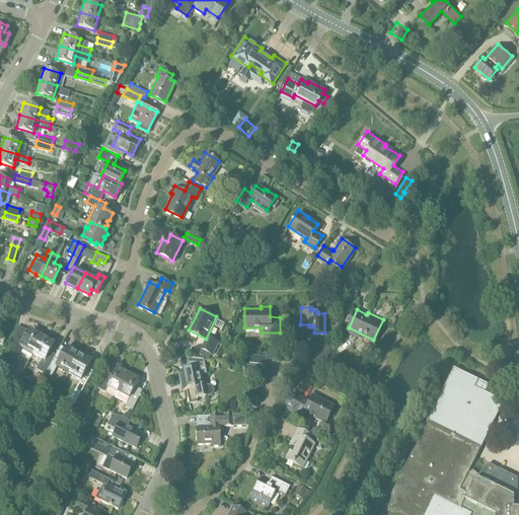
[(32,351),(42,336),(29,328),(17,323),(10,355),(17,359),(24,346),(32,351)]
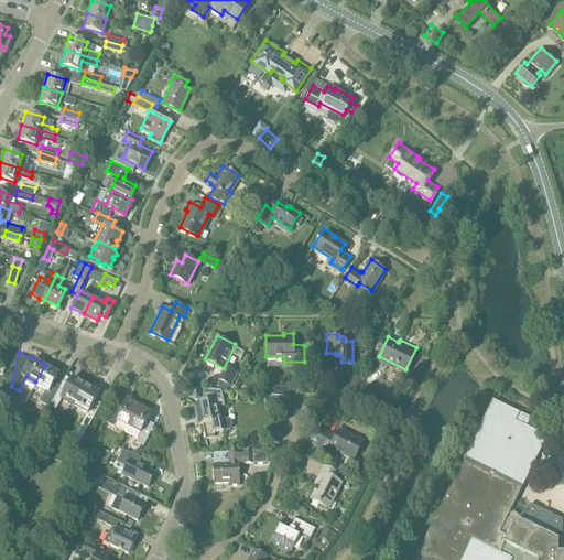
[(45,365),(35,381),(46,388),(41,399),(43,400),(41,405),(46,408),(49,402),(60,384),(53,380),(58,372),(45,365)]
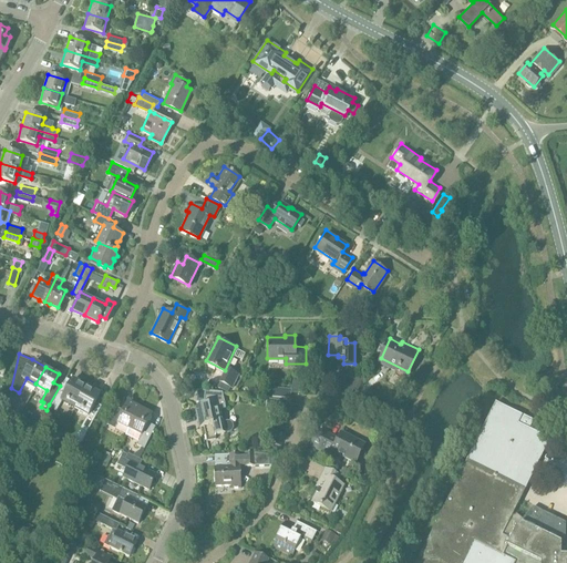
[(232,385),(237,372),(228,368),(223,380),(232,385)]
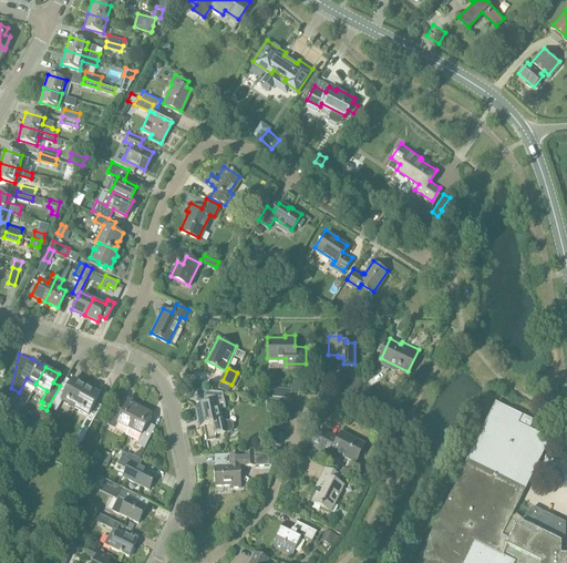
[(73,406),(86,384),(73,376),(71,379),(66,377),(50,407),(54,409),(60,398),(73,406)]
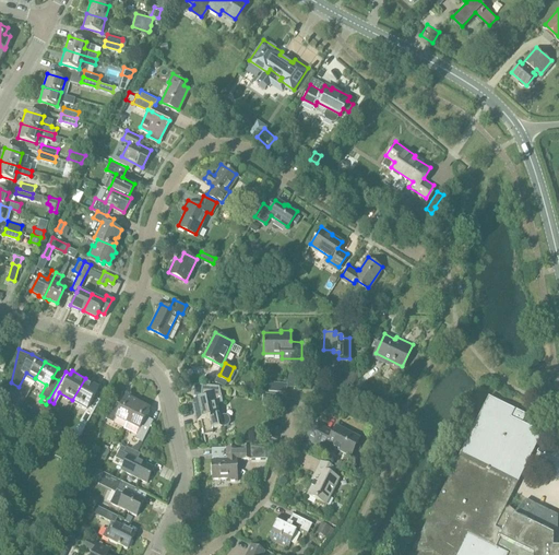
[(351,384),(351,372),(342,370),(342,384),(351,384)]
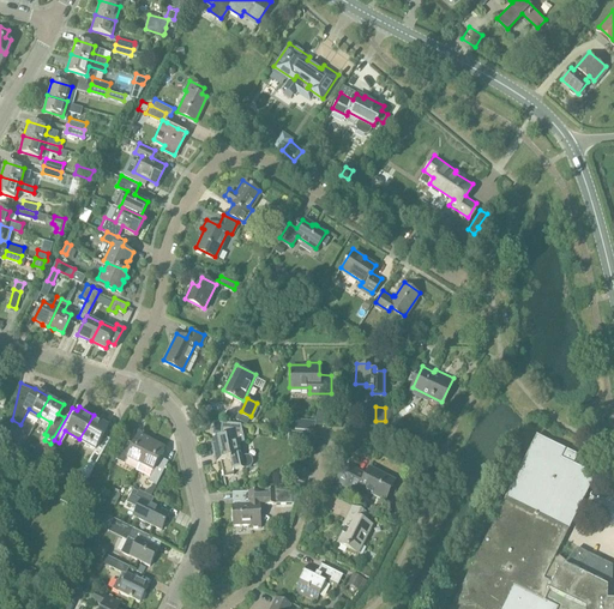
[(94,415),(79,439),(95,447),(86,462),(92,466),(109,436),(102,433),(108,423),(94,415)]
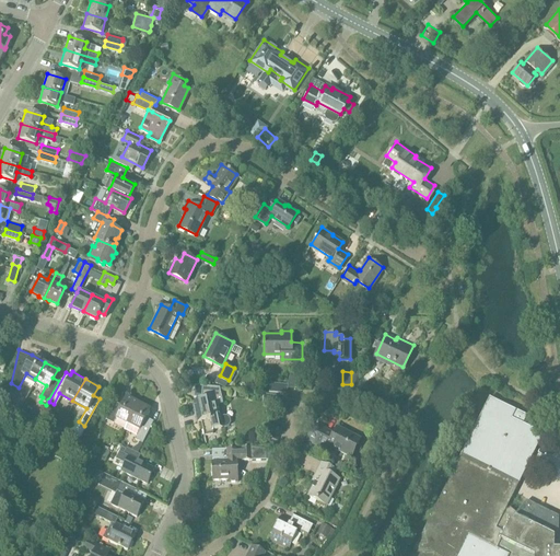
[(220,415),(218,402),(221,402),(220,396),(222,396),(220,384),(202,383),(195,383),(195,394),(197,394),(198,398),(193,400),(196,414),(200,413),(205,432),(213,430),(213,428),(222,426),(228,424),(229,423),(230,421),(231,419),(231,418),(230,416),(229,415),(226,414),(225,414),(220,415)]
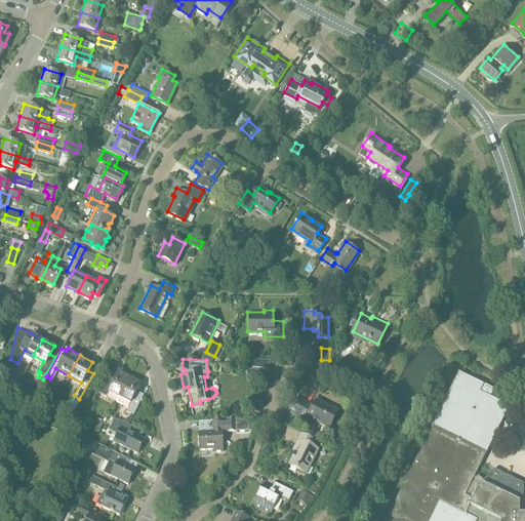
[(119,396),(129,375),(118,370),(115,377),(108,374),(99,391),(107,394),(109,390),(119,396)]
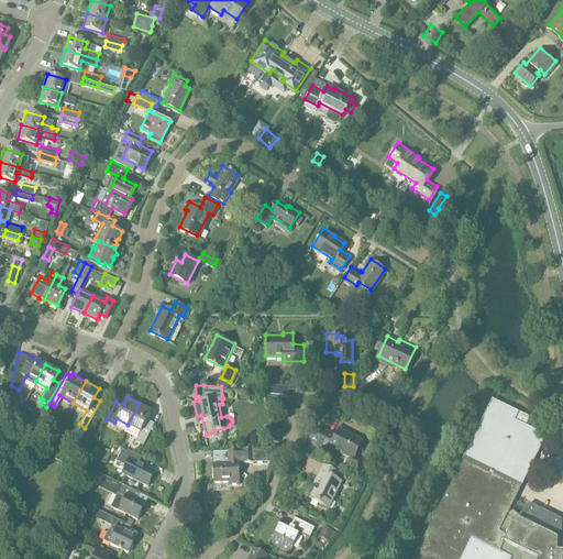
[(482,397),(472,468),(504,471),(506,453),(531,457),(534,424),(511,419),(512,406),(482,397)]
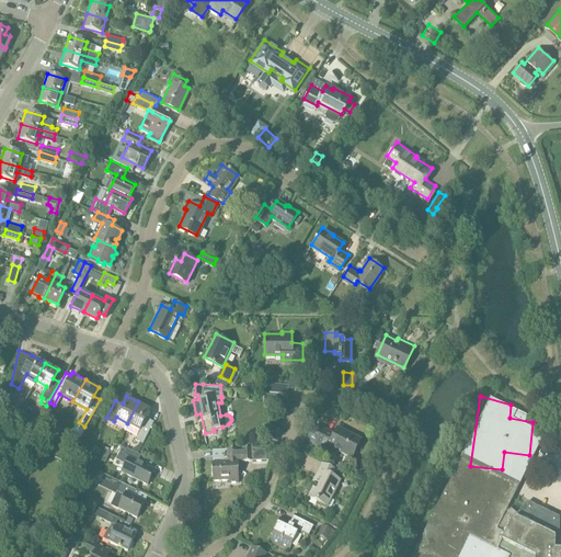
[(334,413),(339,408),(328,399),(323,405),(334,413)]
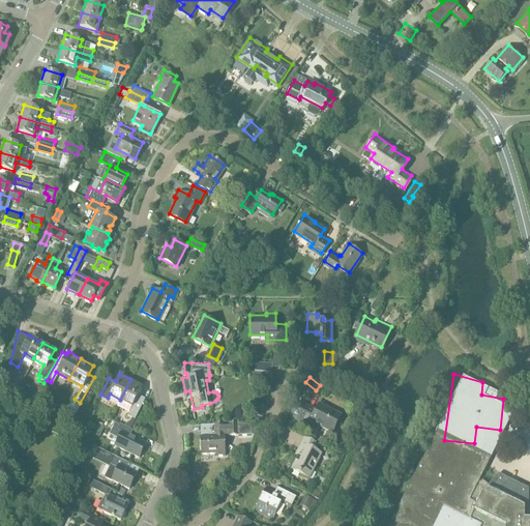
[(130,379),(120,400),(131,405),(127,412),(136,416),(146,396),(138,392),(141,384),(130,379)]
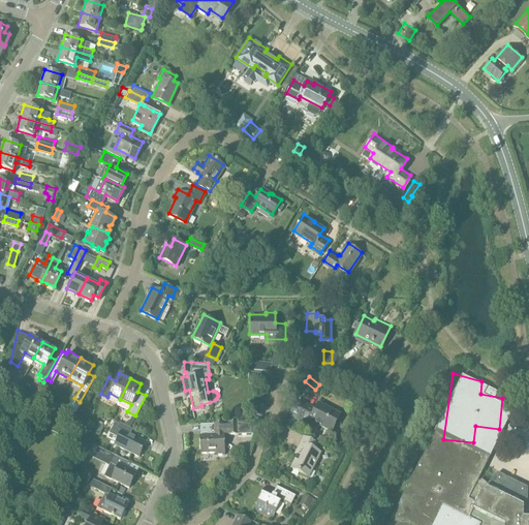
[(316,407),(298,398),(290,413),(311,424),(313,420),(332,429),(340,412),(318,401),(316,407)]
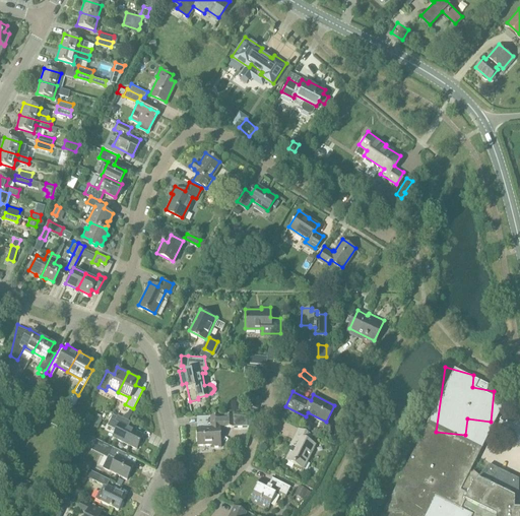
[(136,447),(143,433),(128,425),(130,421),(112,411),(110,415),(121,422),(114,436),(136,447)]
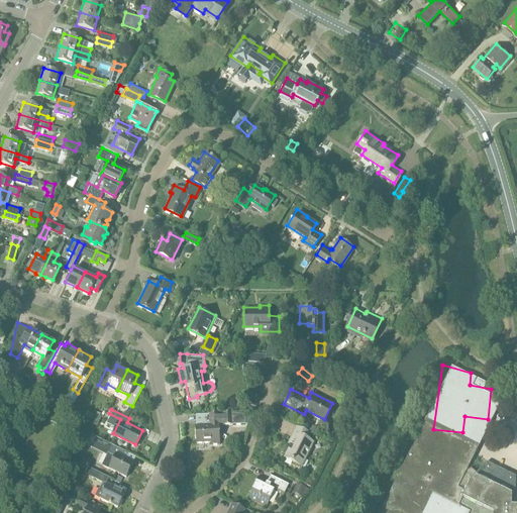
[(220,441),(219,422),(232,422),(232,410),(220,411),(209,411),(210,422),(195,423),(196,440),(210,439),(210,442),(220,441)]
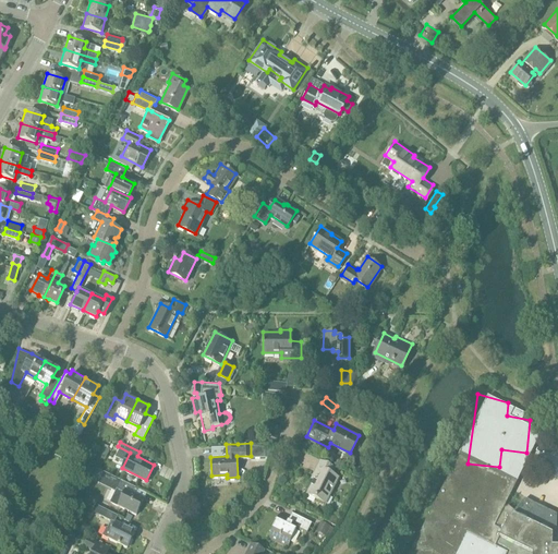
[(253,454),(268,453),(268,444),(253,444),(253,454)]
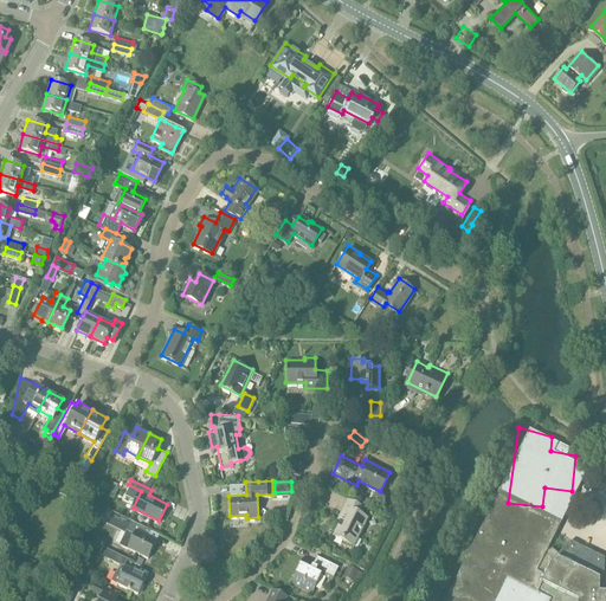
[(199,514),(211,515),(212,499),(200,498),(199,514)]
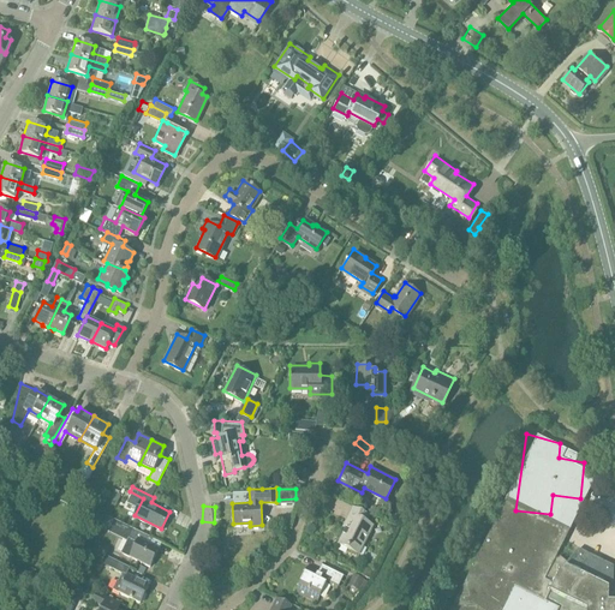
[(359,552),(372,525),(360,519),(364,512),(353,506),(344,524),(346,526),(339,542),(359,552)]
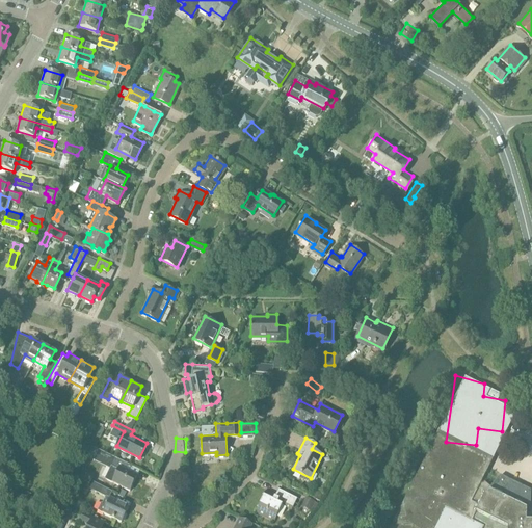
[(137,473),(133,472),(130,470),(132,465),(116,456),(112,465),(120,468),(113,480),(130,489),(137,473)]
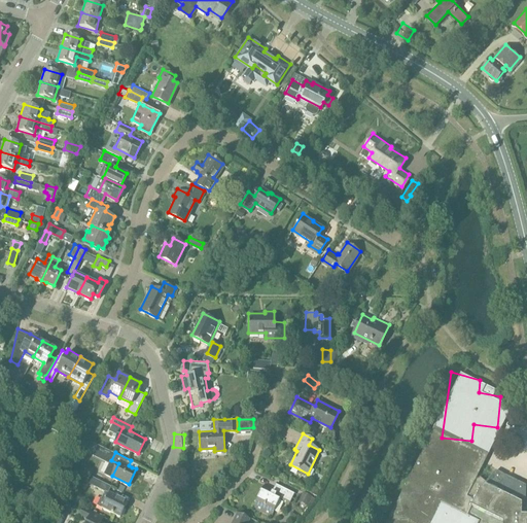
[(491,476),(521,489),(525,482),(494,467),(491,476)]
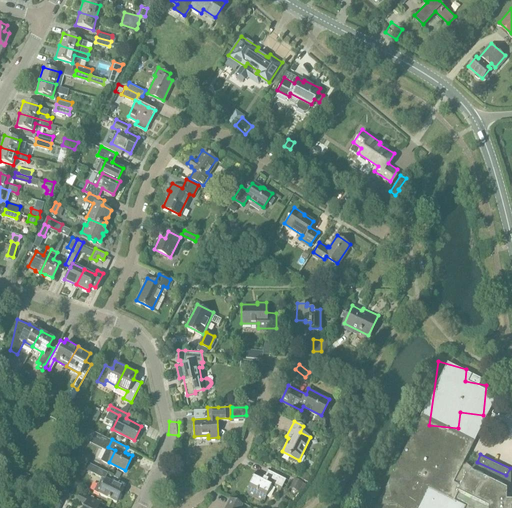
[(106,478),(104,477),(108,470),(87,460),(84,467),(90,470),(103,476),(99,483),(98,483),(95,489),(117,500),(124,486),(106,477),(106,478)]
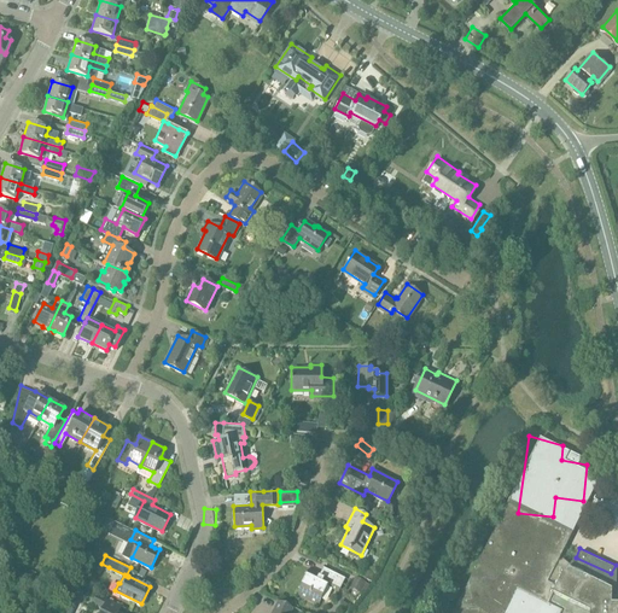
[(345,574),(326,565),(322,571),(312,566),(298,591),(318,601),(327,582),(338,588),(345,574)]
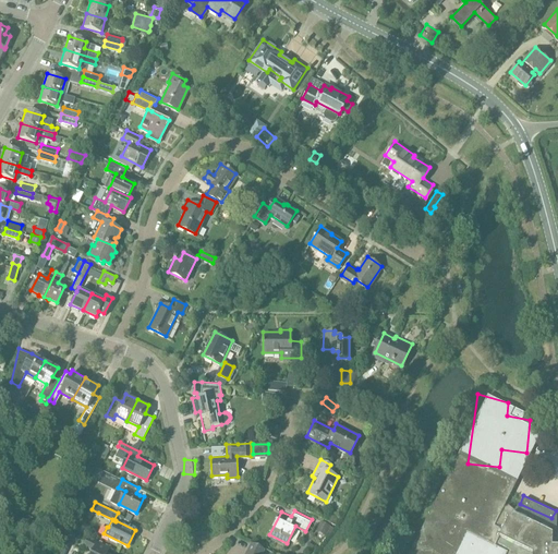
[(445,510),(443,539),(470,540),(473,512),(445,510)]
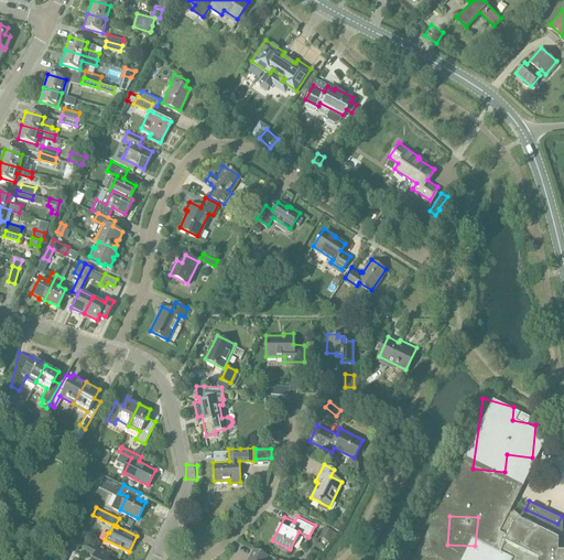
[(328,537),(333,529),(325,526),(322,534),(328,537)]
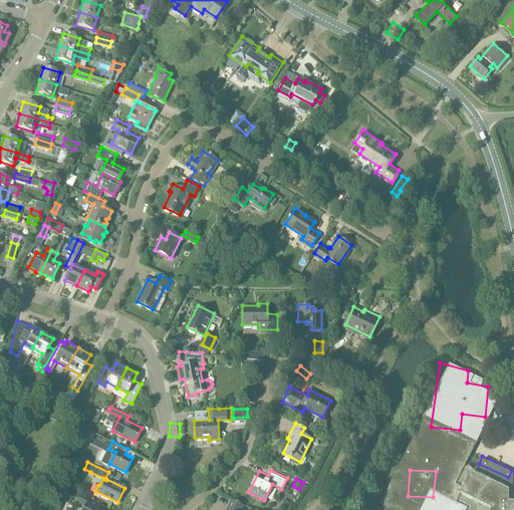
[(462,491),(462,509),(507,509),(507,492),(462,491)]
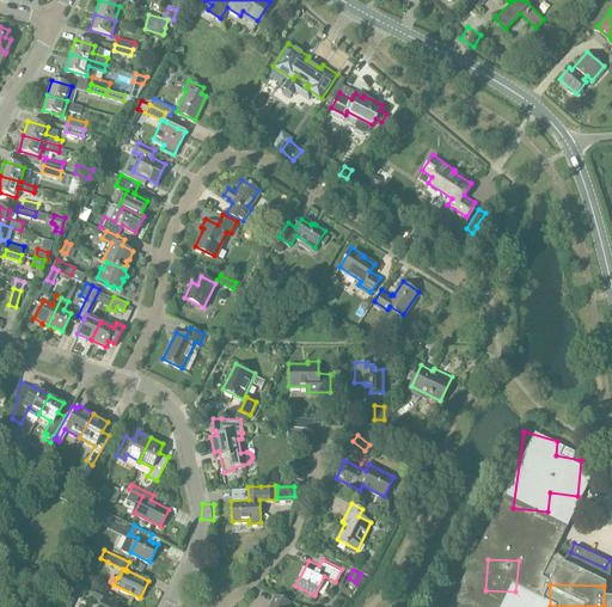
[(118,606),(116,606),(120,600),(97,588),(92,596),(103,601),(99,606),(118,606)]
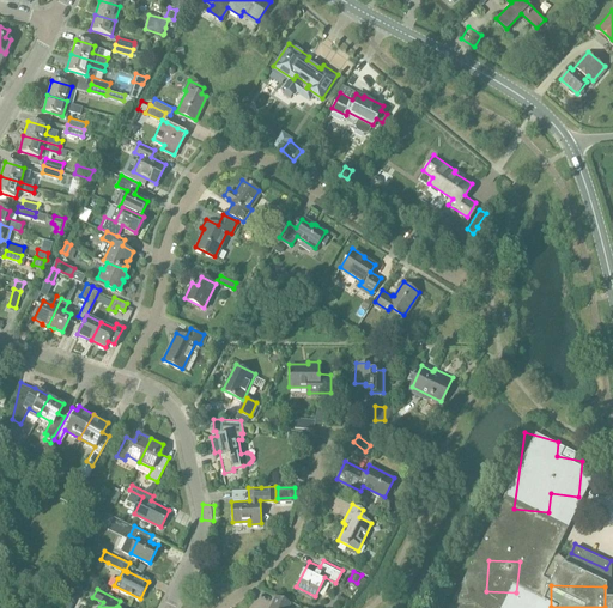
[(286,607),(290,602),(277,595),(269,607),(286,607)]
